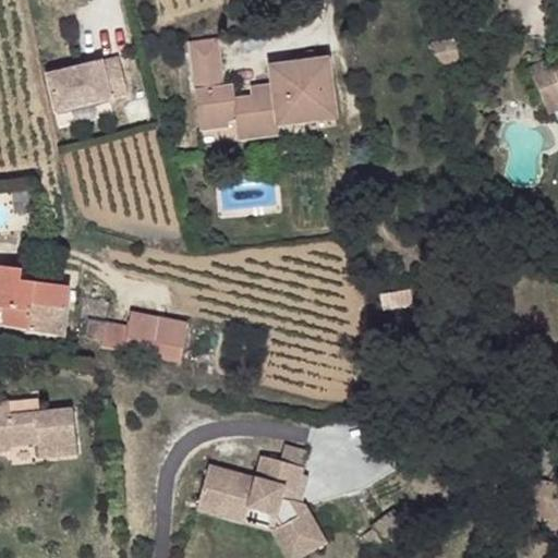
[(336,119),(328,60),(269,68),(273,87),(250,89),(252,99),(235,100),(233,87),(226,88),(219,39),(189,44),(199,131),(229,126),(229,123),(235,122),(238,141),(278,135),(277,126),(308,122),(336,119)]
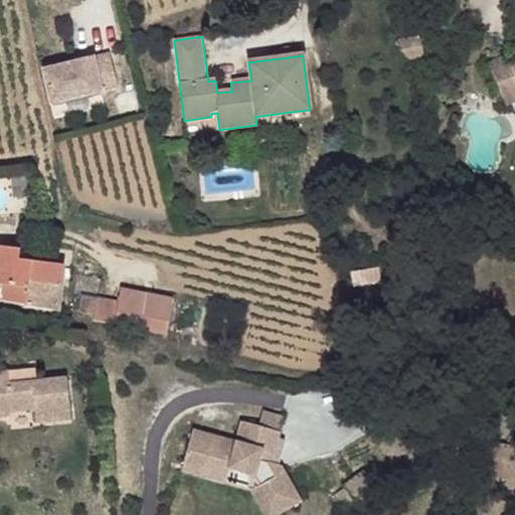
[(423,54),(420,39),(396,42),(400,61),(423,54)]
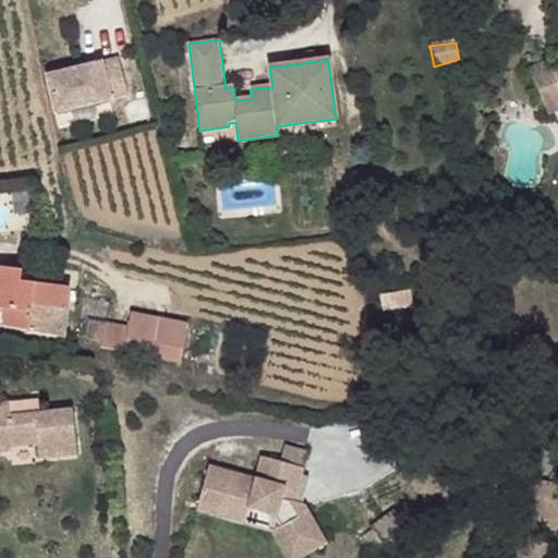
[(128,95),(119,60),(100,64),(109,99),(128,95)]
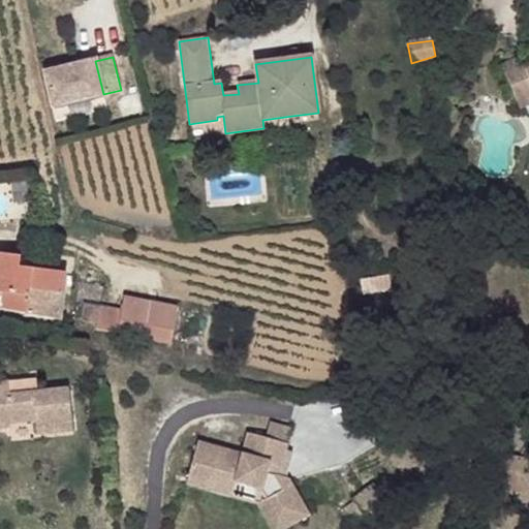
[(528,60),(524,63),(522,57),(501,65),(520,110),(528,104),(528,60)]
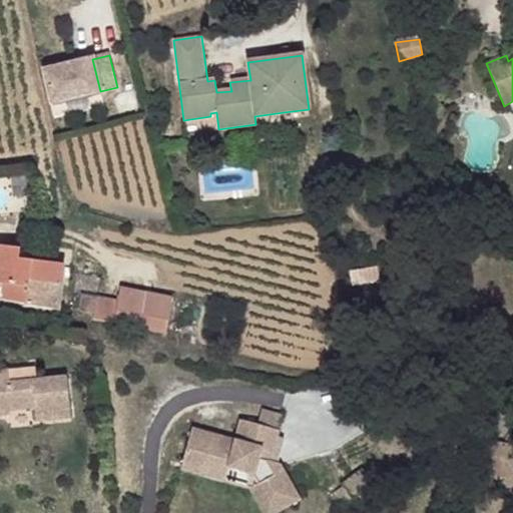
[(100,91),(92,59),(43,71),(52,103),(100,91)]
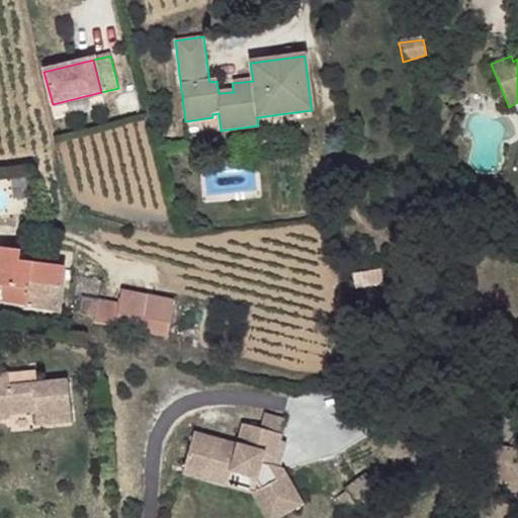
[(313,118),(312,110),(286,113),(288,121),(313,118)]
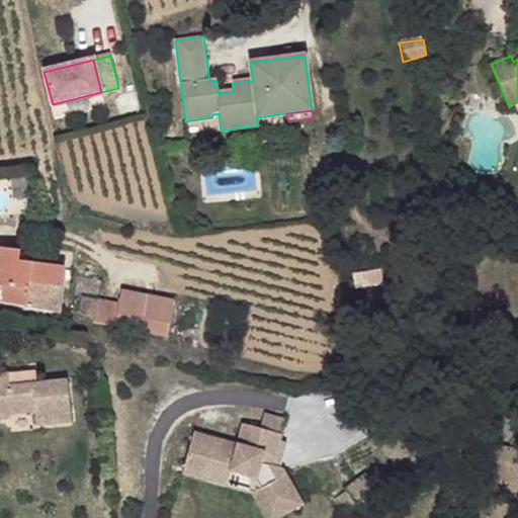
[(441,168),(456,162),(453,154),(438,161),(441,168)]
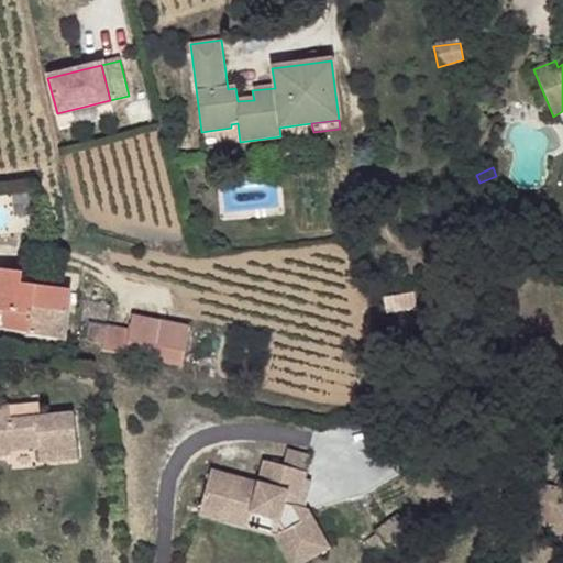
[(66,342),(72,290),(35,286),(21,285),(22,273),(0,269),(0,328),(1,329),(1,330),(28,333),(28,335),(66,342)]
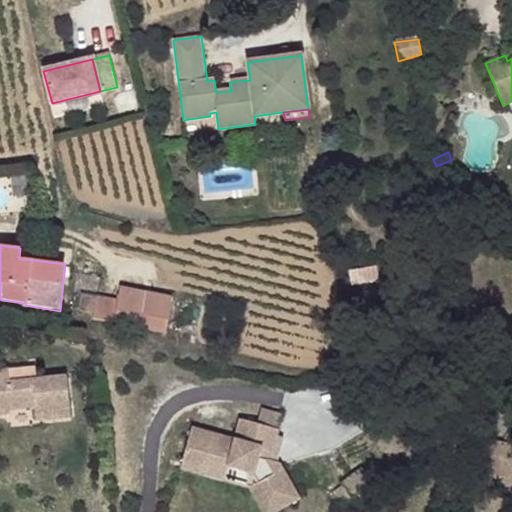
[(166,334),(173,298),(120,288),(118,301),(97,297),(81,294),(78,310),(94,313),(93,319),(140,328),(166,334)]
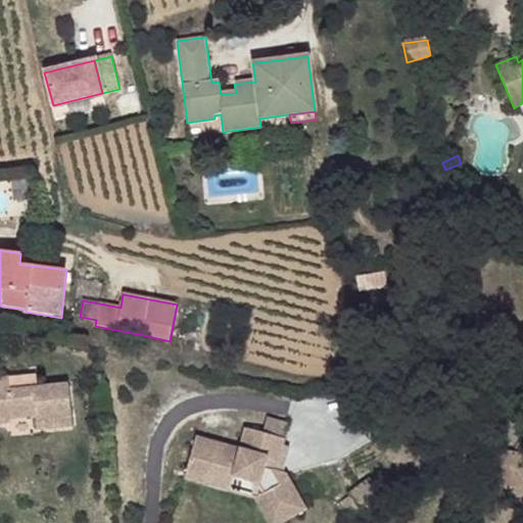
[(73,425),(68,385),(10,391),(9,378),(0,378),(0,423),(11,422),(11,419),(35,416),(36,429),(73,425)]
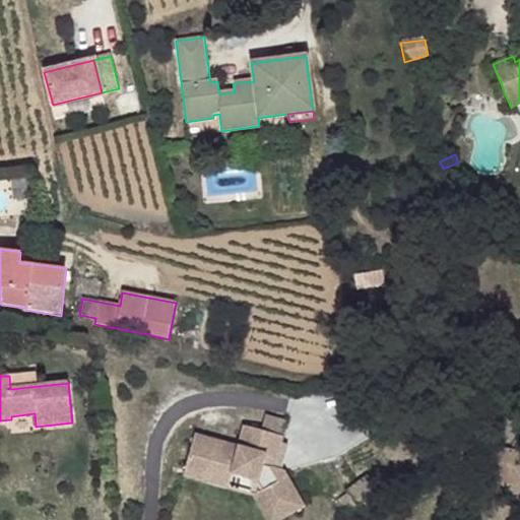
[(282,437),(286,421),(265,415),(261,431),(282,437)]
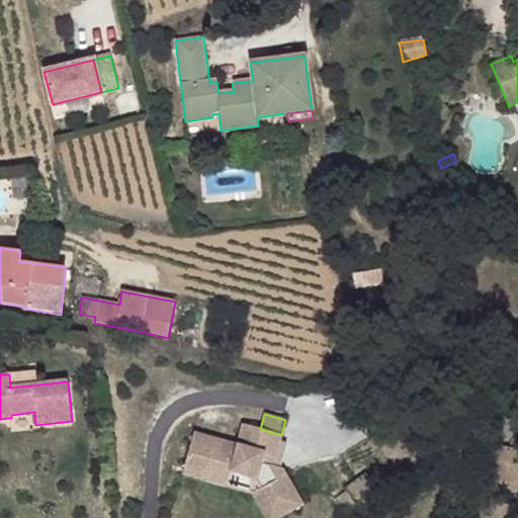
[(269,465),(271,455),(276,456),(282,435),(281,435),(260,429),(243,424),(237,444),(194,432),(184,468),(207,475),(209,466),(256,479),(261,489),(253,493),(263,511),(274,505),(281,517),(305,504),(284,469),(269,465)]
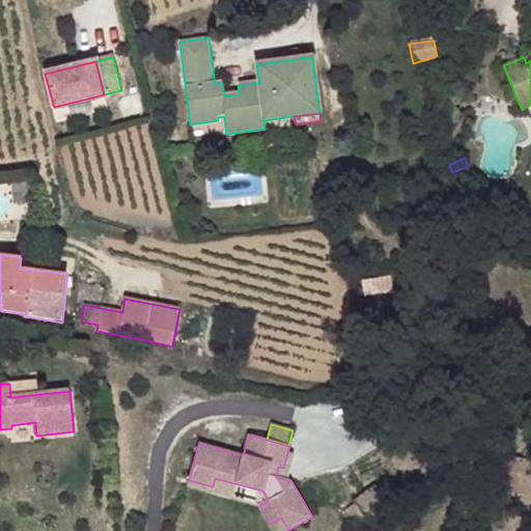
[(365,516),(386,501),(375,485),(354,502),(355,503),(365,516)]
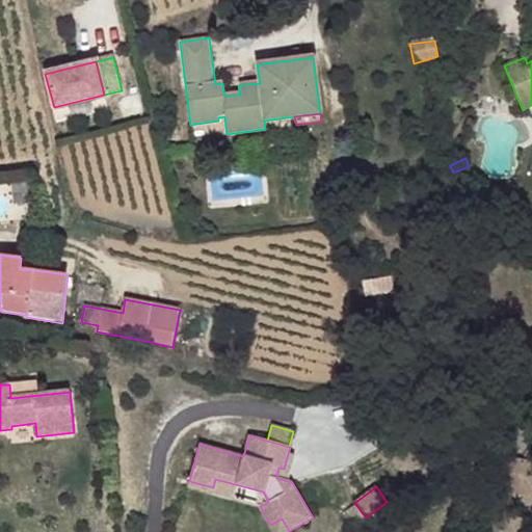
[(366,517),(355,504),(346,511),(356,525),(366,517)]
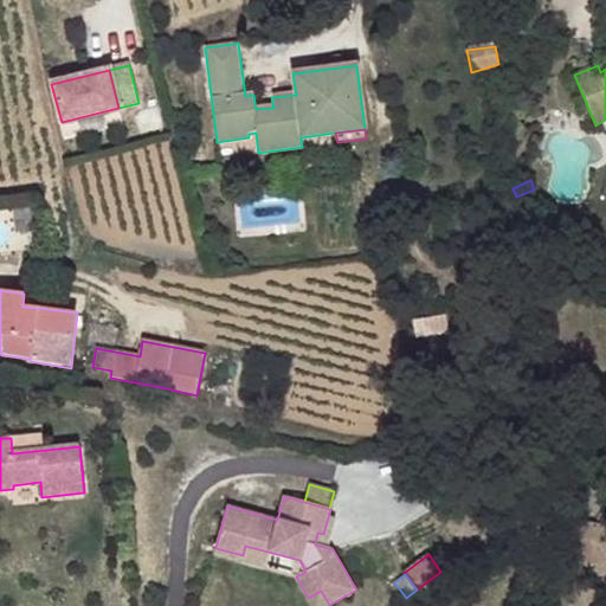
[(327,605),(329,605),(321,591),(308,598),(313,605),(327,605)]
